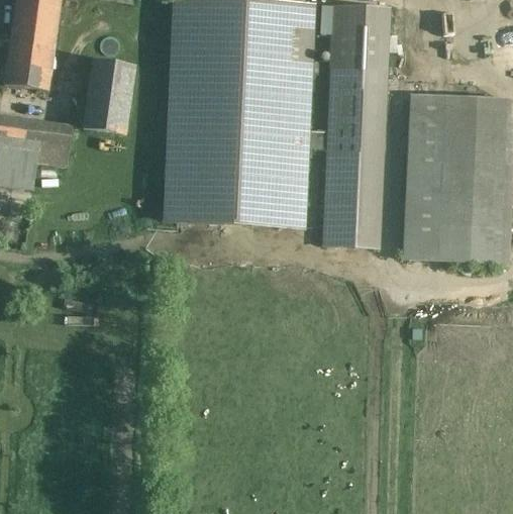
[(18,0),(6,83),(50,90),(64,0),(18,0)]
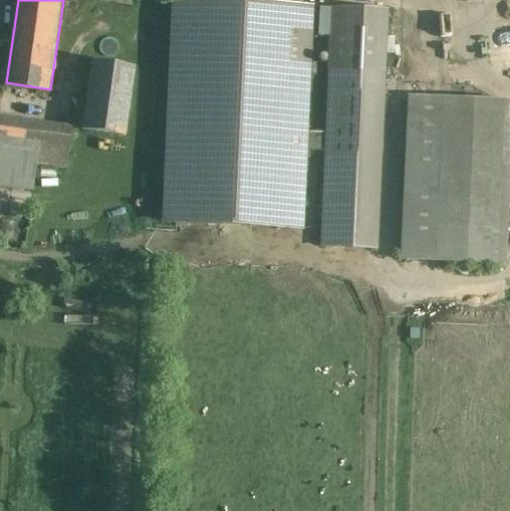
[(314,5),(202,0),(180,0),(170,220),(304,226),(308,130),(314,5)]
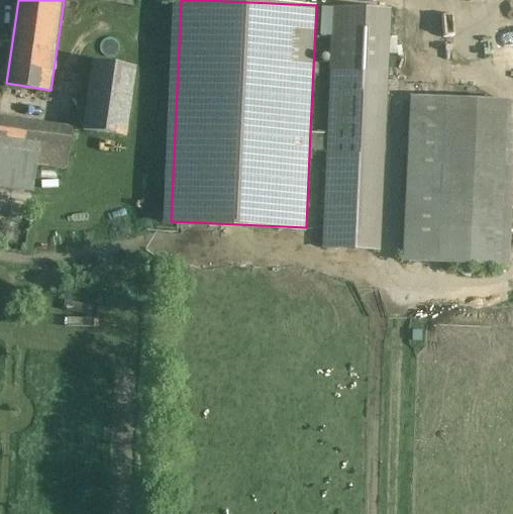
[(336,6),(325,5),(324,32),(335,33),(336,6)]
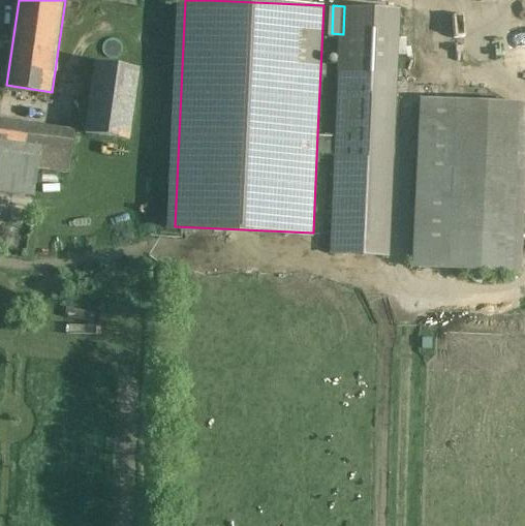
[(400,8),(344,6),(343,34),(339,129),(338,152),(334,251),(384,253),(394,95),(397,95),(400,8)]
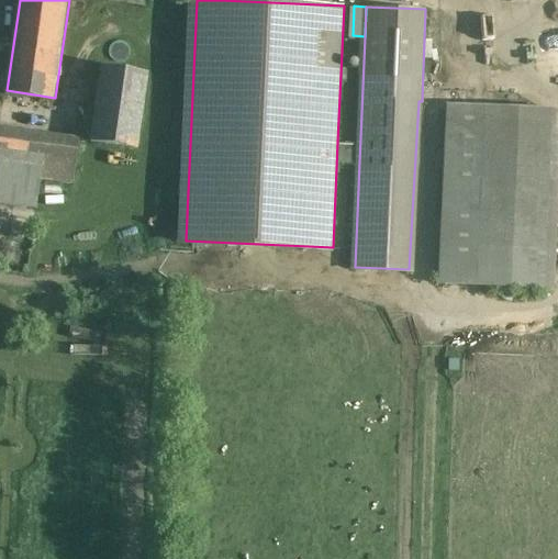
[(151,69),(105,62),(93,138),(138,146),(151,69)]
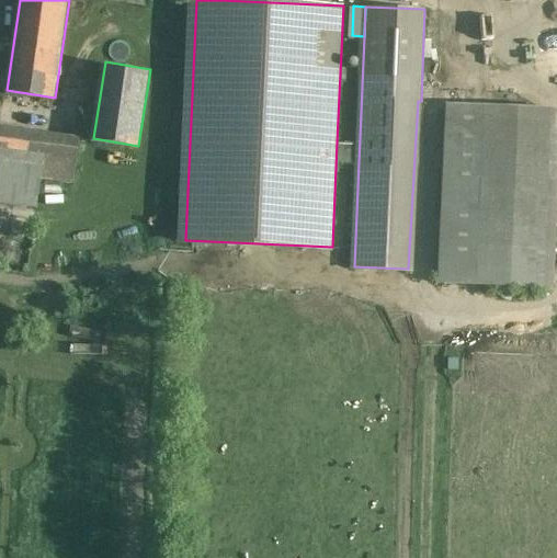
[(547,106),(448,102),(441,281),(538,286),(547,106)]
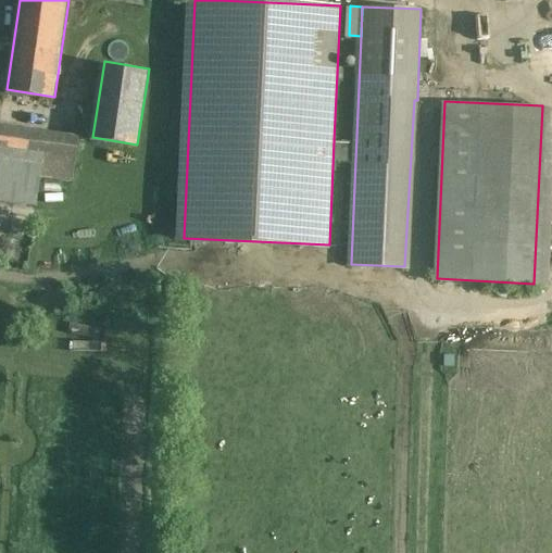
[(80,135),(0,123),(0,196),(39,202),(44,173),(75,177),(80,135)]
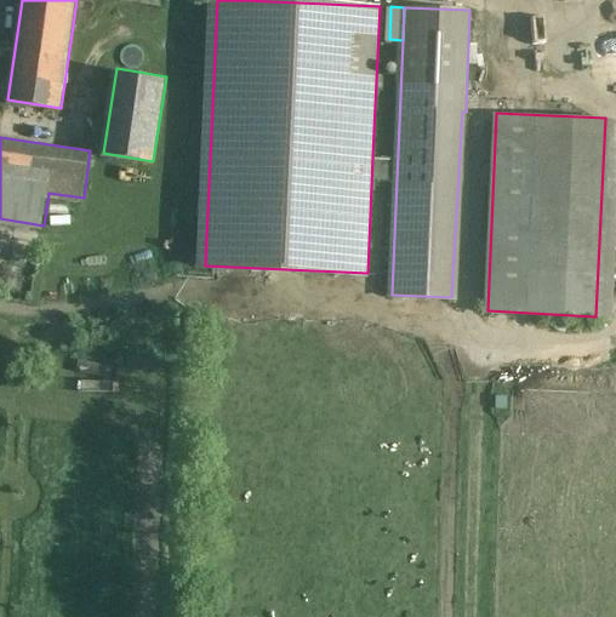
[(397,156),(372,156),(372,178),(397,178),(397,156)]
